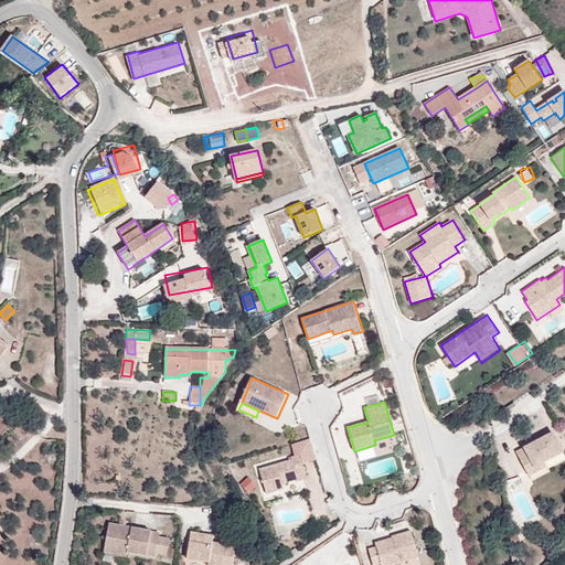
[(552,432),(514,451),(525,471),(563,451),(552,432)]
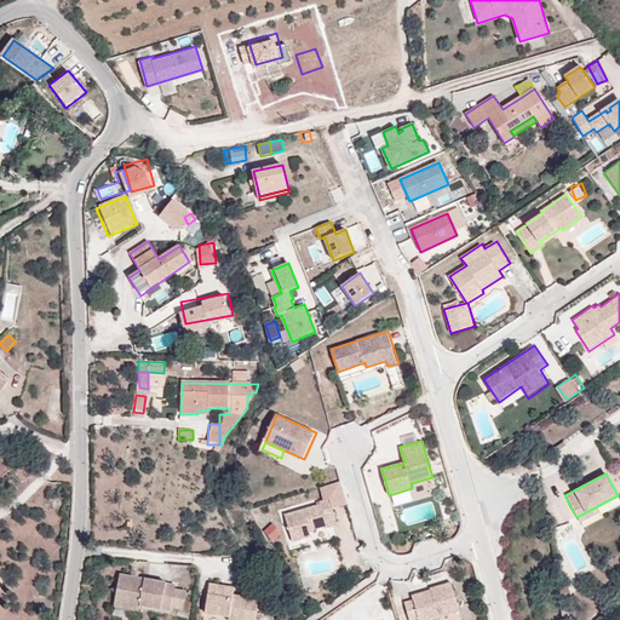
[(321,504),(285,514),(293,543),(313,537),(311,532),(328,527),(326,521),(336,518),(329,499),(321,501),(321,504)]
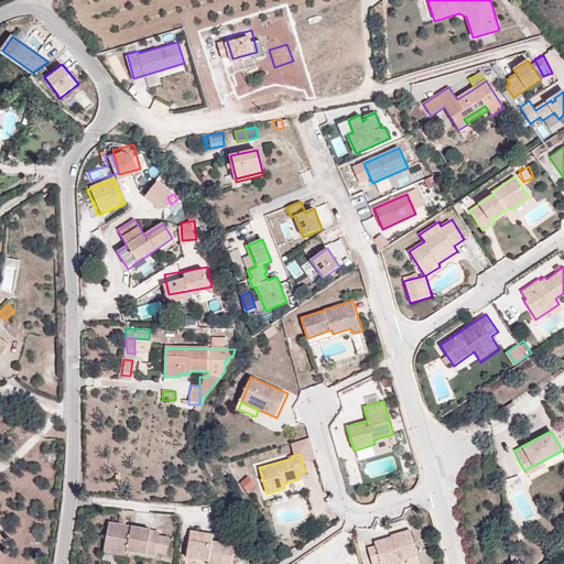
[(543,462),(524,470),(528,477),(545,467),(543,462)]
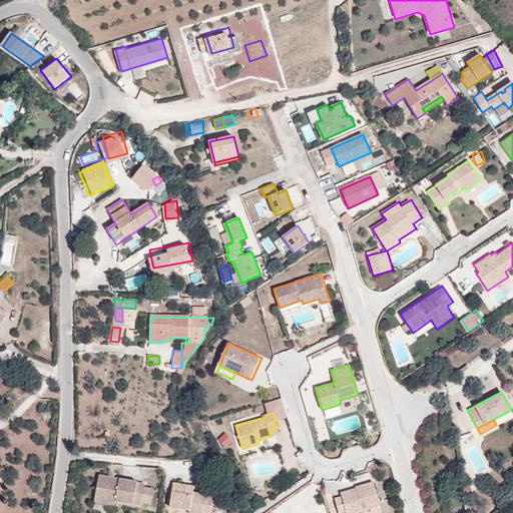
[(137,482),(99,475),(94,501),(116,504),(116,502),(133,505),(137,482)]
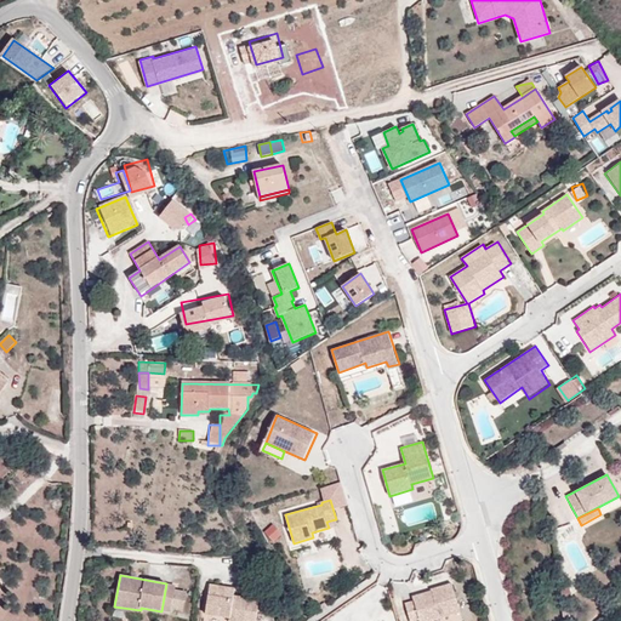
[(187,593),(175,591),(175,585),(166,584),(161,611),(171,613),(171,609),(184,611),(187,593)]
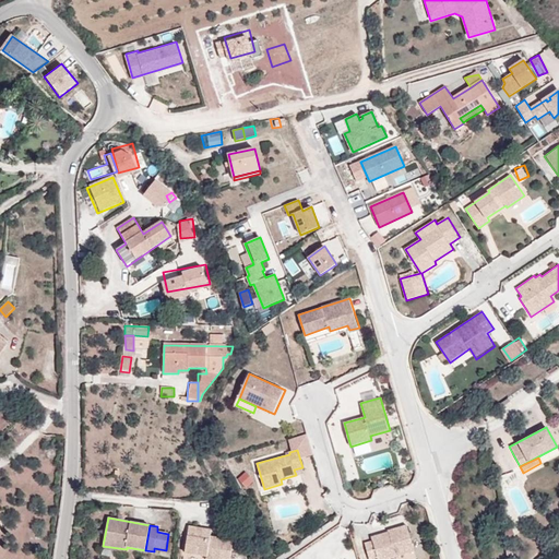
[(391,558),(415,551),(407,525),(389,531),(389,532),(371,537),(372,540),(365,543),(369,558),(376,558),(378,558),(391,558)]
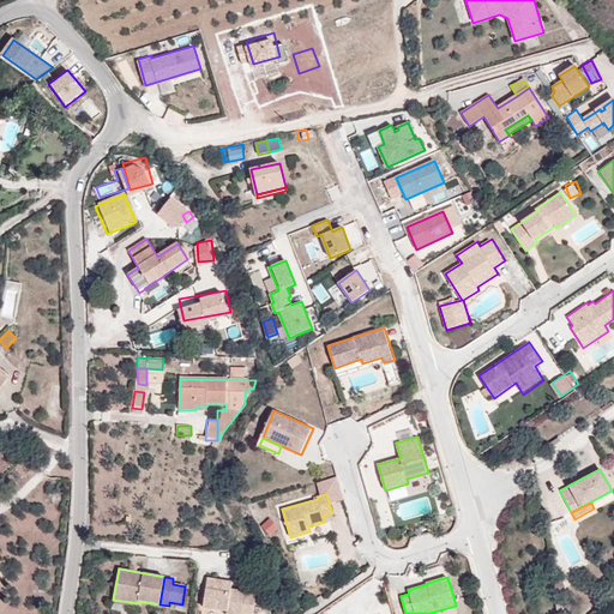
[(253,613),(257,593),(230,589),(232,582),(208,578),(204,607),(228,611),(227,613),(253,613)]
